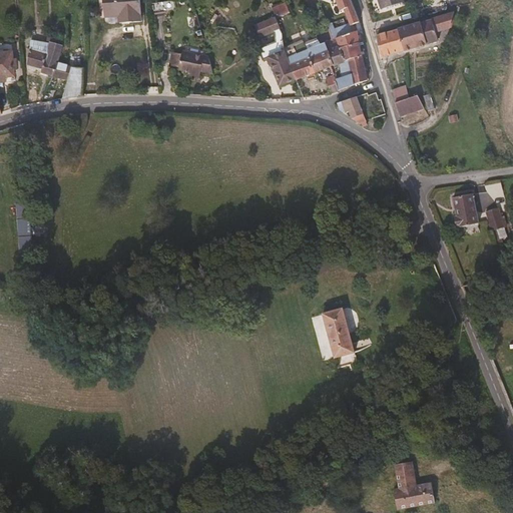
[(103,0),(105,17),(119,16),(119,23),(140,22),(139,15),(140,14),(139,0),(103,0)]
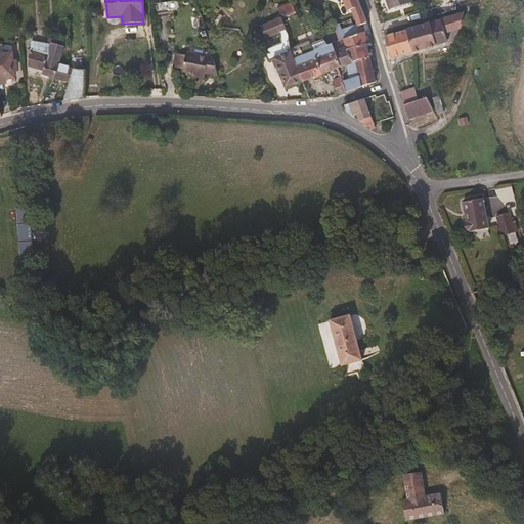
[(288,0),(266,0),(266,1),(271,5),(277,2),(284,17),(294,13),(288,0)]
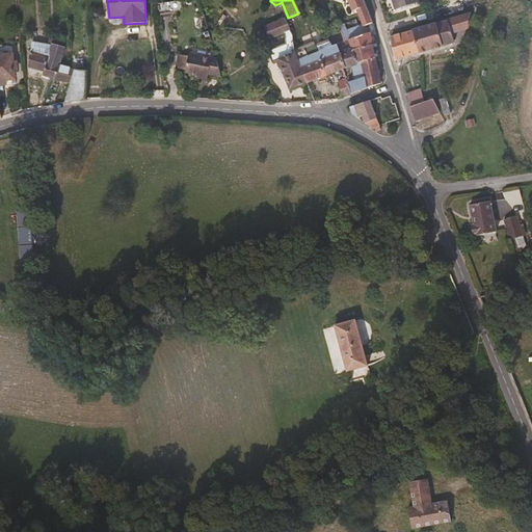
[(371,24),(362,0),(346,0),(350,11),(354,9),(363,27),(371,24)]
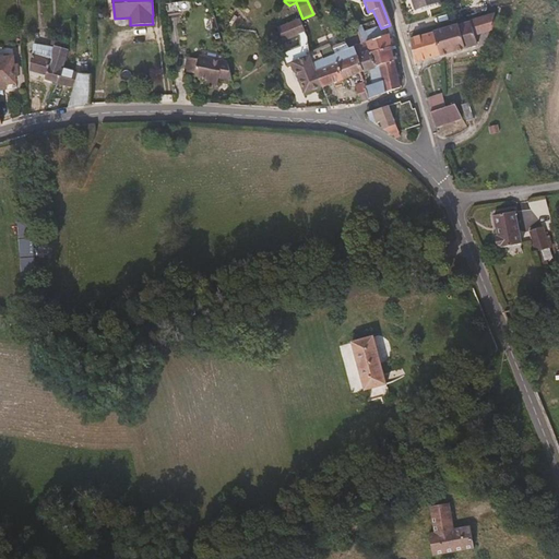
[(438,4),(436,0),(412,0),(415,11),(438,4)]
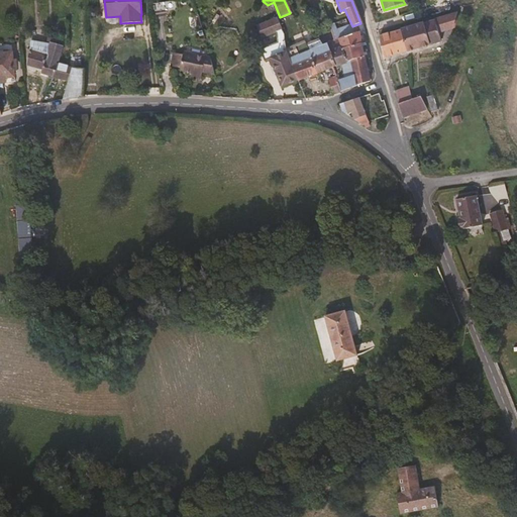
[(362,44),(358,31),(350,34),(347,27),(336,30),(327,9),(323,9),(330,27),(335,40),(338,39),(341,49),(362,44)]
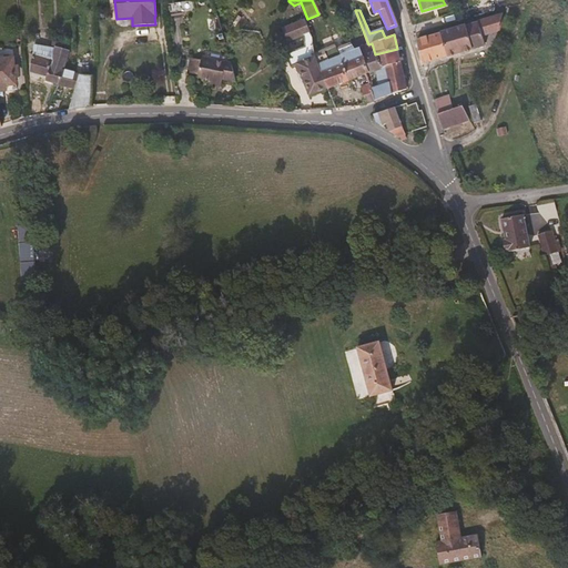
[(235,27),(241,17),(237,16),(232,24),(235,27)]
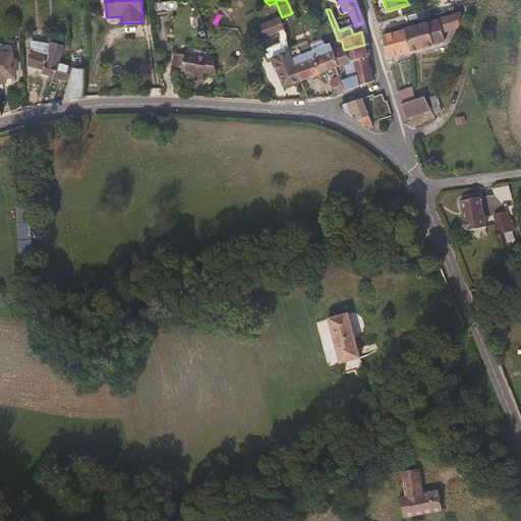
[(445,43),(442,34),(456,31),(460,15),(404,31),(409,53),(445,43)]
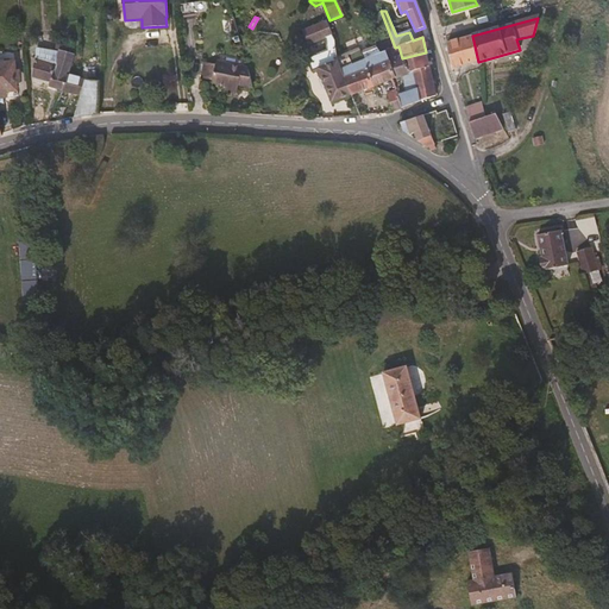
[(340,70),(336,42),(326,22),(302,31),(308,45),(325,38),(326,39),(326,43),(326,50),(326,51),(308,57),(307,62),(312,73),(318,70),(331,102),(350,95),(343,77),(340,70)]
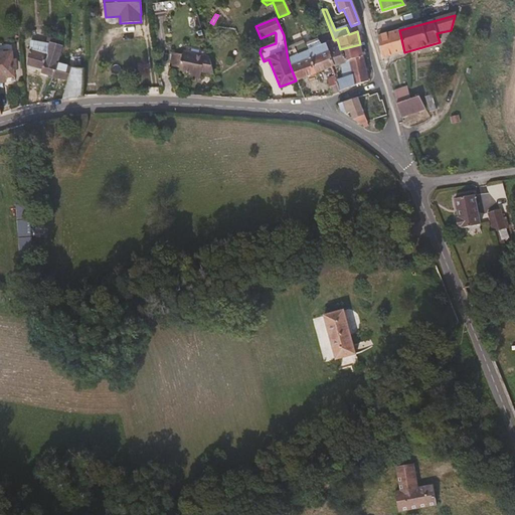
[(345,62),(340,49),(337,39),(334,40),(329,27),(325,29),(327,34),(326,36),(328,41),(325,42),(324,44),(322,45),(330,67),(340,64),(342,78),(335,81),(339,92),(355,86),(350,60),(345,62)]
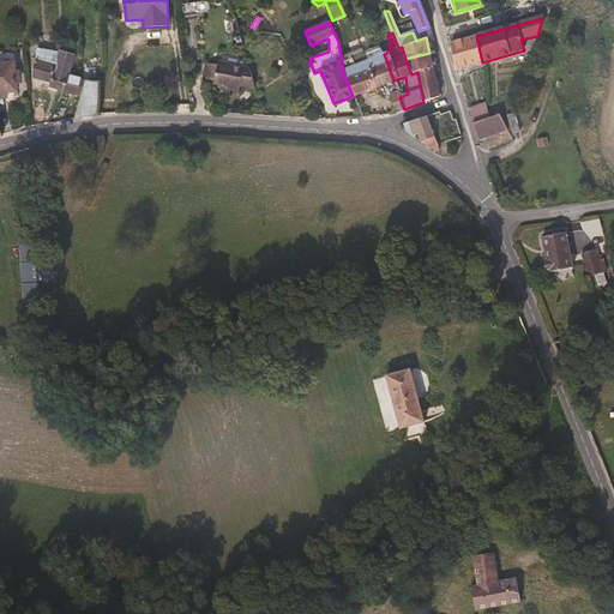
[(482,62),(476,36),(450,44),(450,46),(455,70),(482,62)]
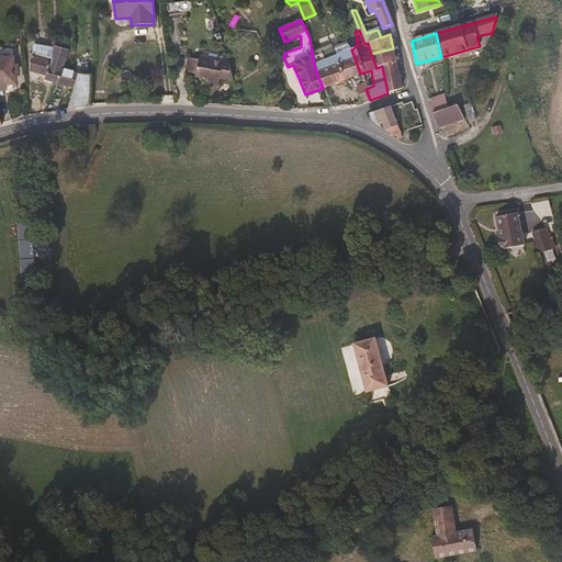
[(63,69),(68,49),(60,47),(62,43),(51,41),(48,47),(33,44),(29,70),(45,76),(45,80),(57,86),(60,69),(63,69)]
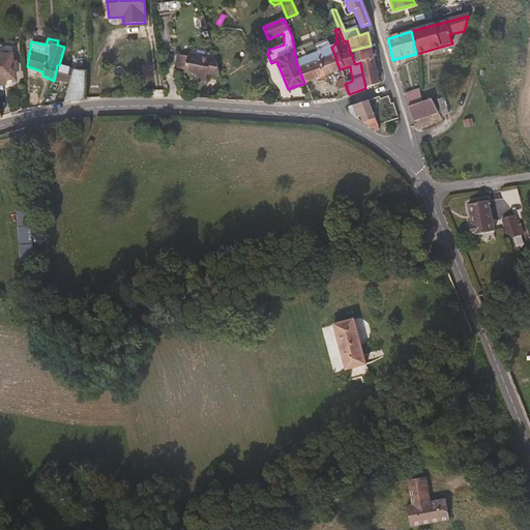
[(340,69),(331,47),(327,39),(314,45),(315,50),(325,75),(340,69)]
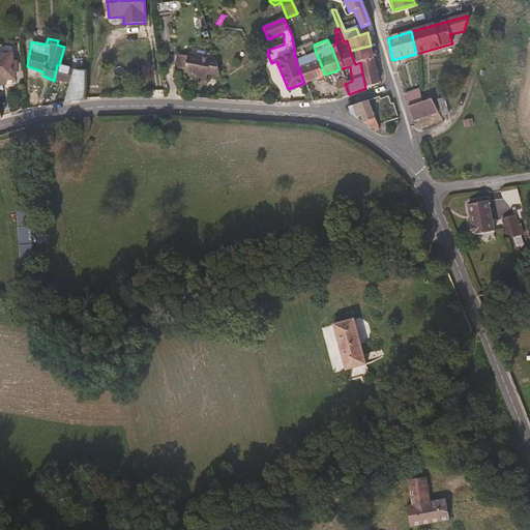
[(378,84),(371,46),(350,51),(355,64),(360,62),(365,88),(378,84)]
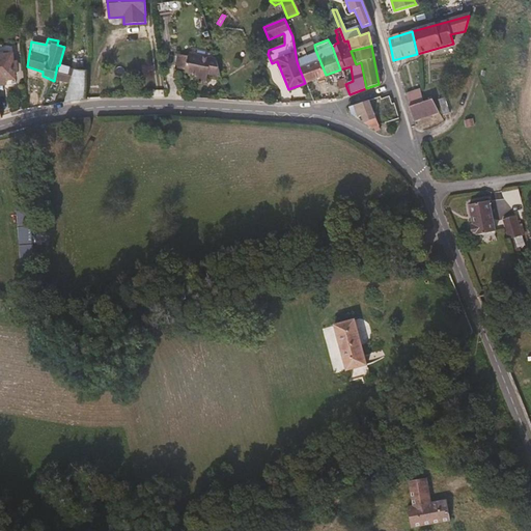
[(326,75),(315,50),(308,53),(311,59),(303,63),(304,65),(299,67),(305,83),(326,75)]
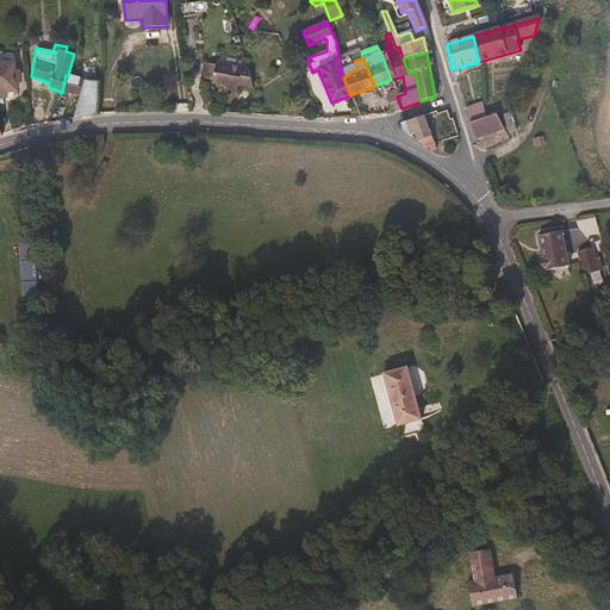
[(254,88),(249,68),(219,61),(218,63),(206,61),(203,78),(213,80),(213,83),(229,87),(228,92),(237,94),(240,85),(254,88)]
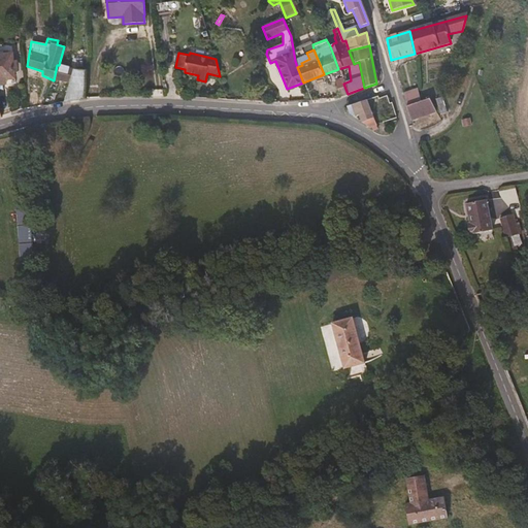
[(0,79),(14,78),(12,54),(0,54),(0,79)]
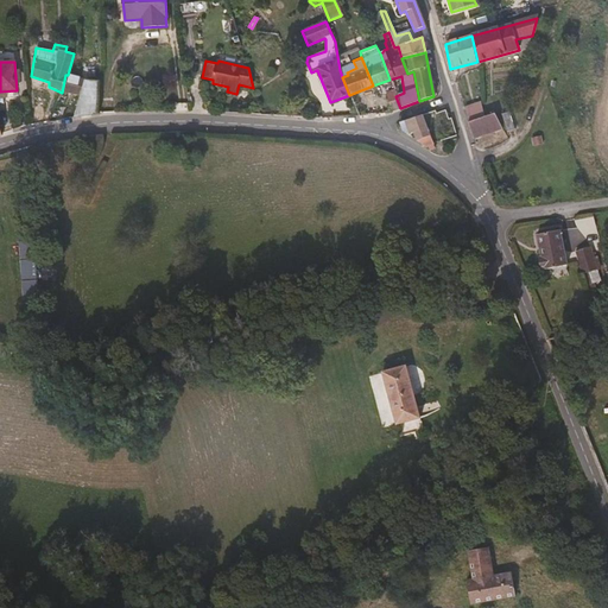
[(80,96),(84,78),(78,78),(71,76),(68,75),(65,75),(62,93),(80,96)]
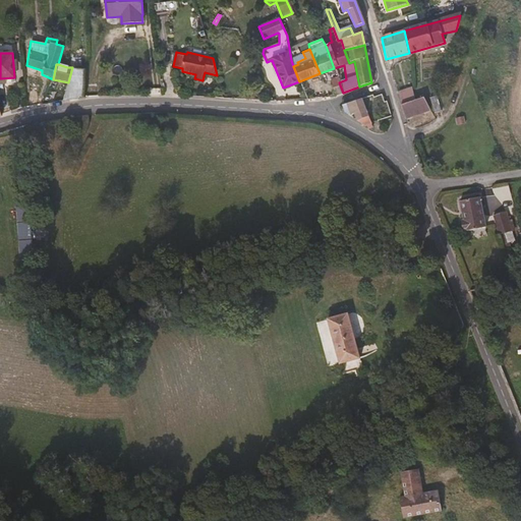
[(83,98),(85,69),(74,68),(72,67),(68,82),(63,101),(83,98)]
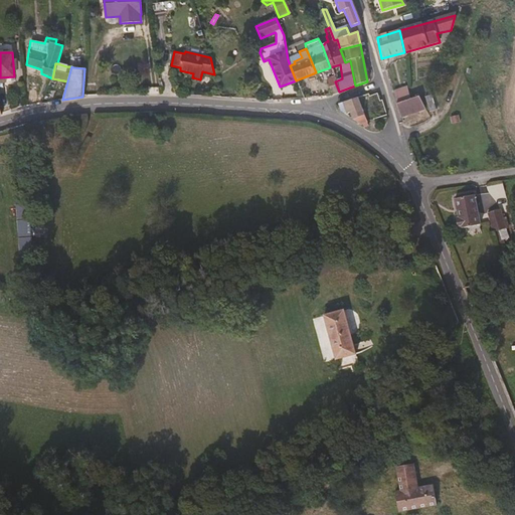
[(335,81),(334,77),(326,80),(330,94),(339,92),(335,81)]
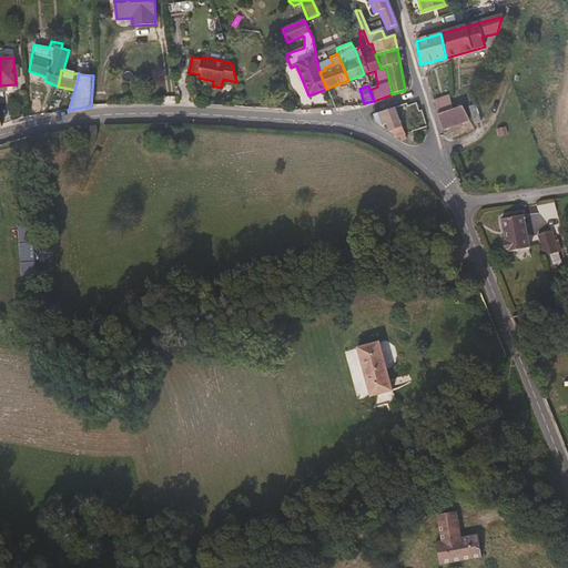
[(455,109),(450,97),(434,102),(437,115),(455,109)]
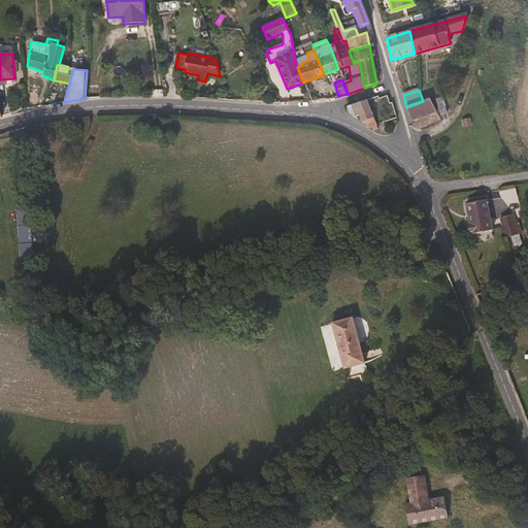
[(435,111),(430,99),(423,101),(406,107),(405,107),(410,121),(435,111)]
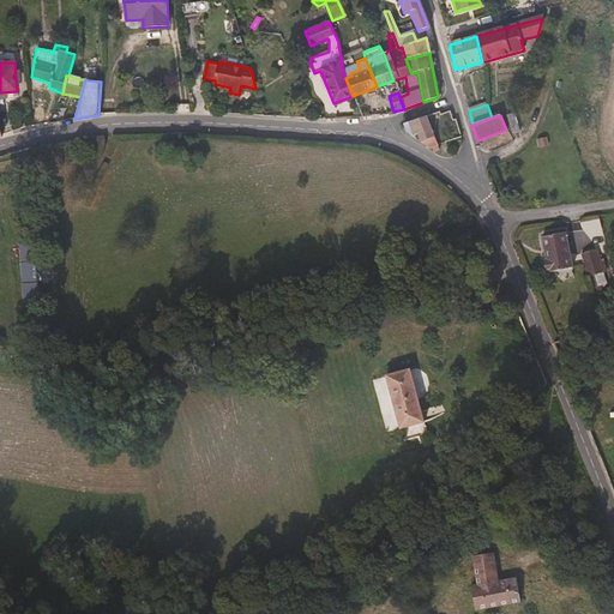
[(519,132),(518,127),(513,115),(505,118),(511,134),(519,132)]
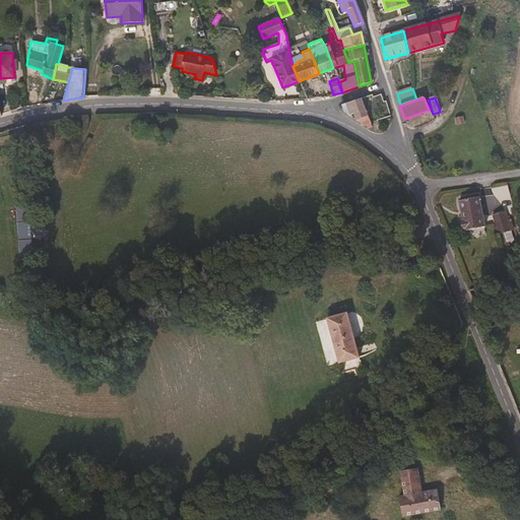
[(371,124),(362,99),(341,106),(342,110),(343,112),(349,116),(351,112),(352,113),(354,120),(364,127),(371,124)]
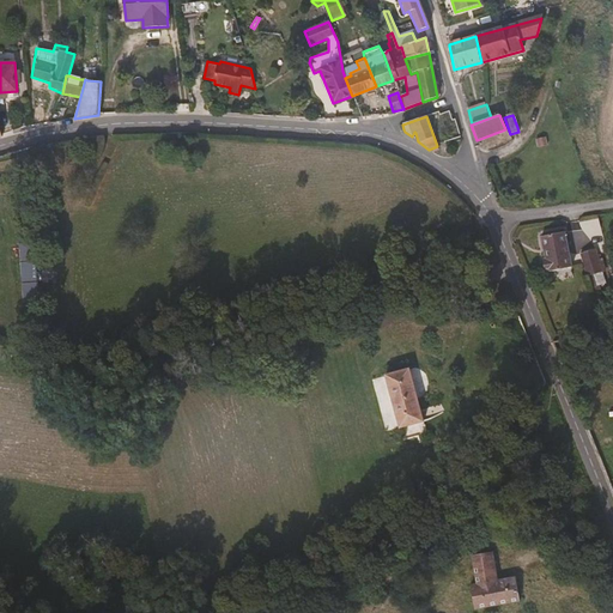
[(461,139),(457,128),(448,132),(451,141),(461,139)]
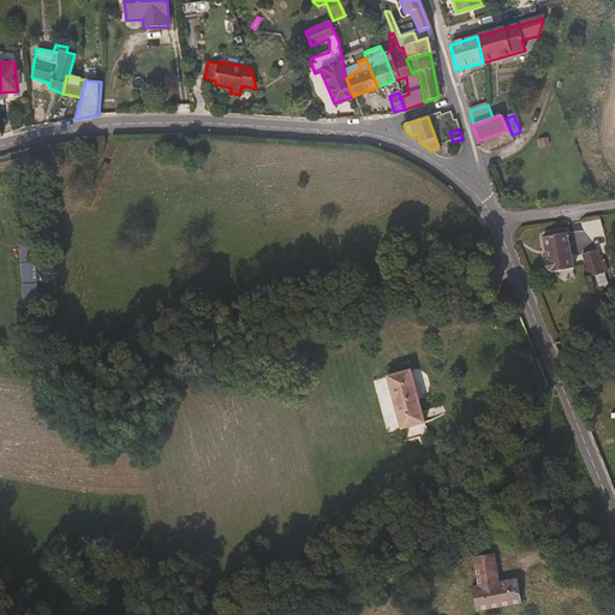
[(575,269),(568,234),(544,239),(549,262),(547,263),(549,274),(551,273),(553,274),(575,269)]
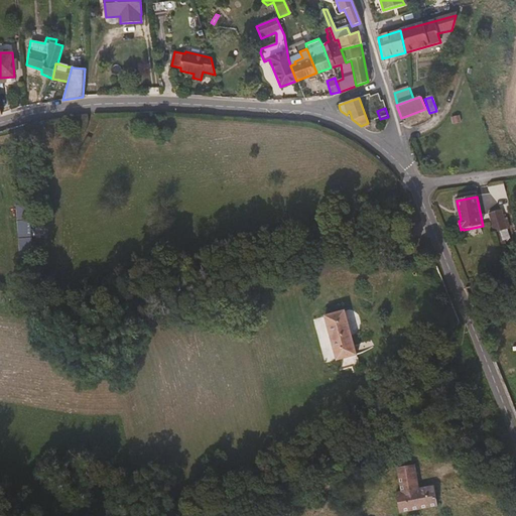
[(508,230),(502,211),(490,215),(497,234),(508,230)]
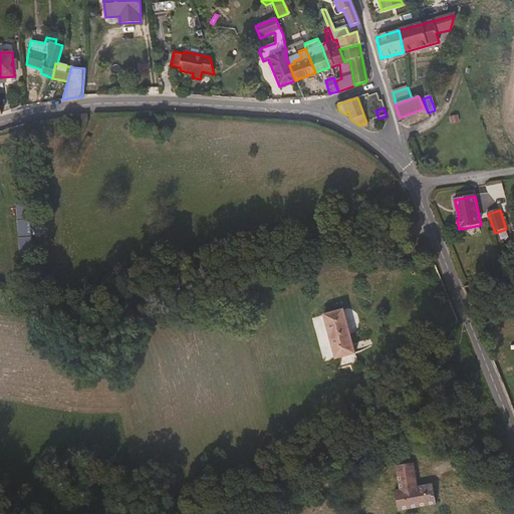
[(352,353),(340,307),(320,312),(328,346),(330,346),(333,358),(352,353)]
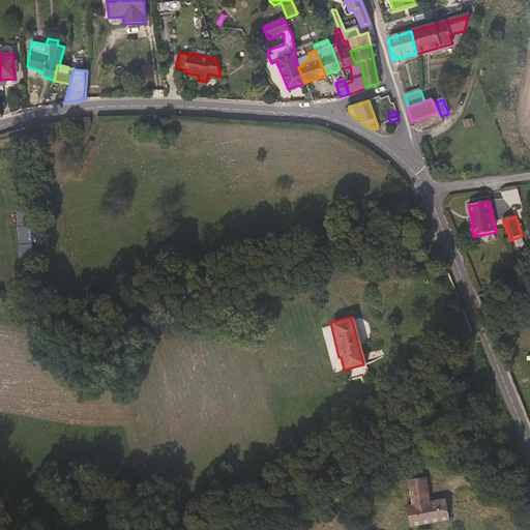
[(450,521),(447,500),(432,502),(427,478),(408,481),(413,506),(408,507),(411,528),(450,521)]
